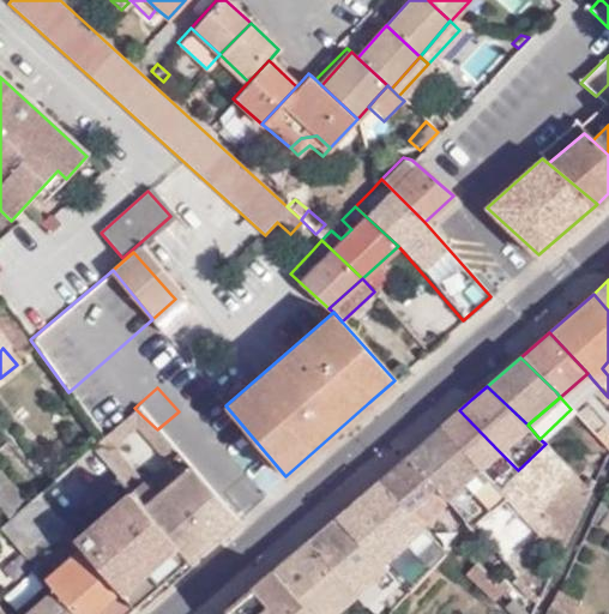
[(143,416),(134,408),(101,437),(108,445),(143,416)]
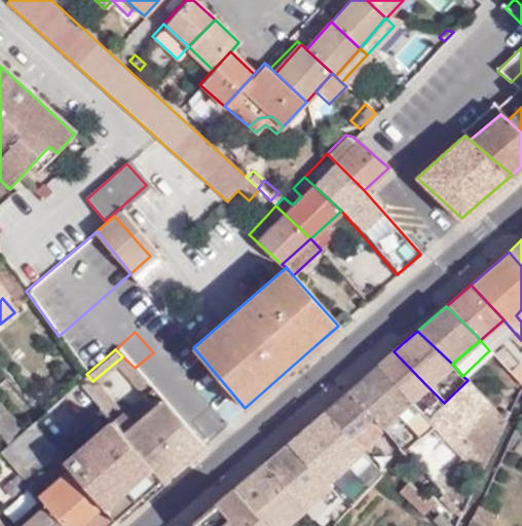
[(410,402),(426,385),(394,351),(377,365),(410,402)]
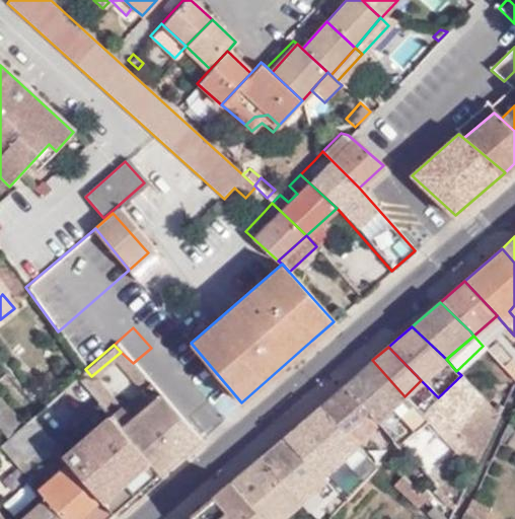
[(91,376),(85,369),(76,377),(159,473),(200,438),(194,431),(142,372),(133,363),(122,353),(112,362),(146,398),(128,416),(91,376)]
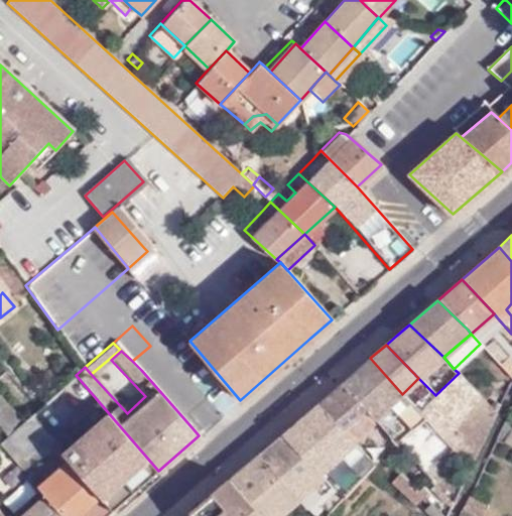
[(511,365),(504,357),(496,363),(509,377),(511,371),(511,365)]
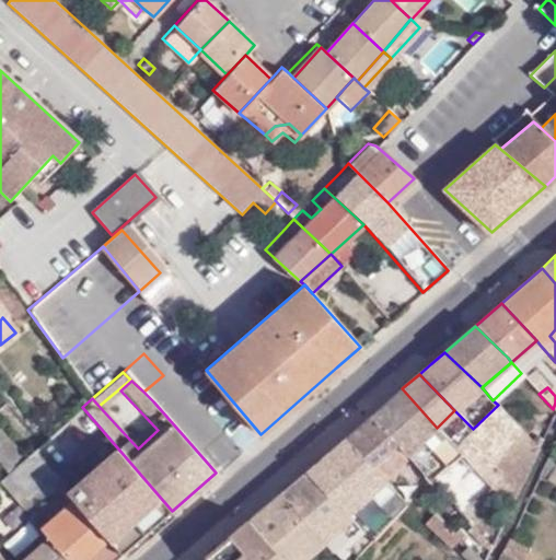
[(454,447),(437,428),(402,388),(371,416),(395,445),(405,458),(426,485),(459,453),(468,464),(487,444),(473,429),(454,447)]
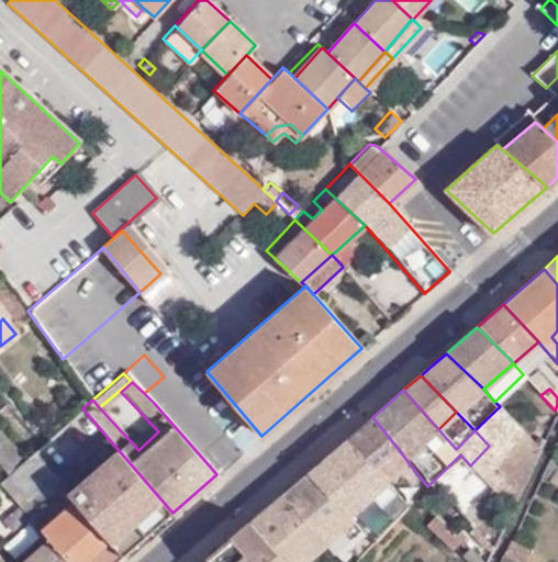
[(162,397),(154,403),(210,467),(231,447),(197,407),(181,420),(162,397)]
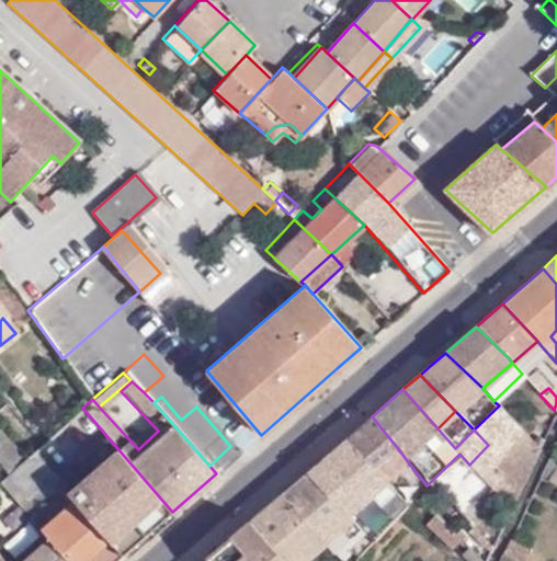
[(474,430),(488,445),(469,465),(509,507),(521,480),(493,457),(518,427),(499,405),(474,430)]
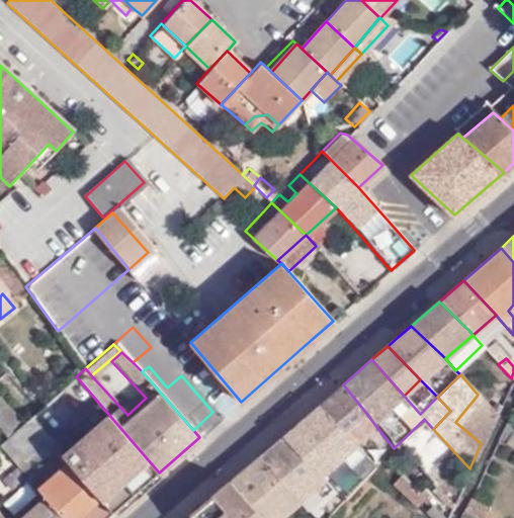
[(76,376),(29,417),(112,513),(138,492),(159,472),(76,376)]
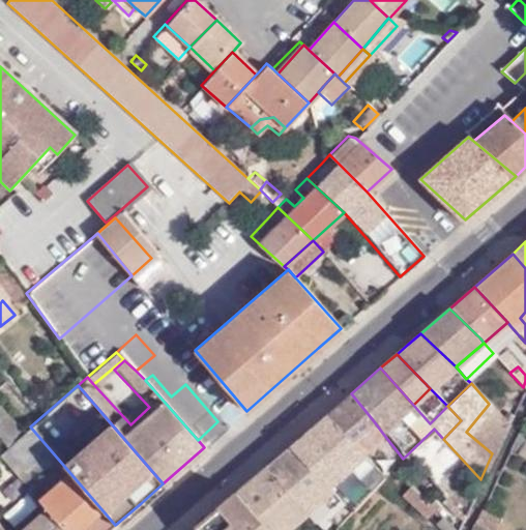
[(360,455),(383,434),(374,421),(351,393),(324,417),(349,443),(360,455)]
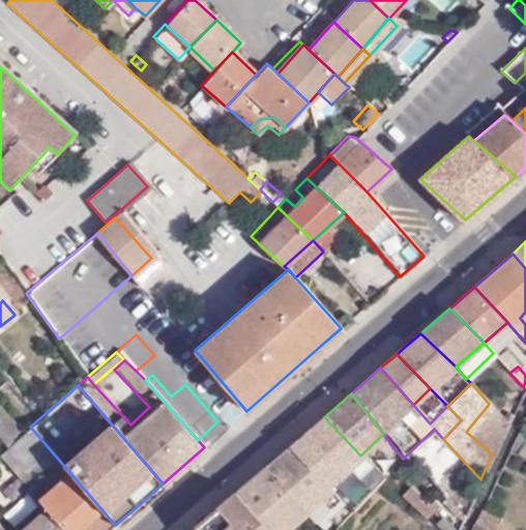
[(506,421),(501,415),(489,404),(466,432),(492,453),(506,421)]
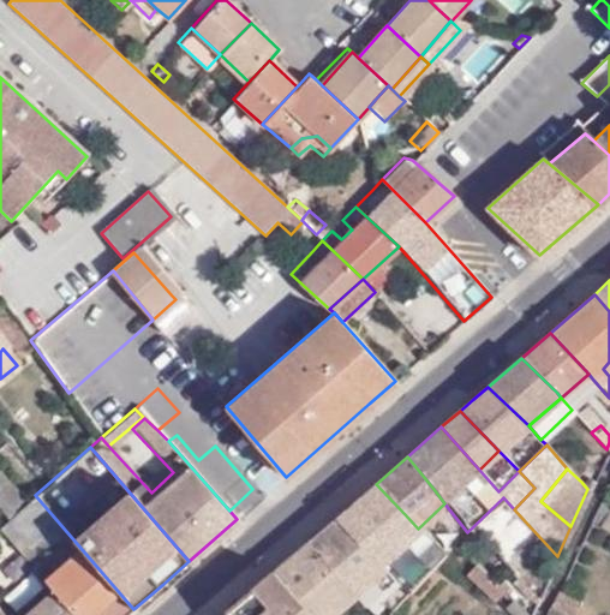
[(0,512),(6,520),(25,503),(0,475),(0,512)]
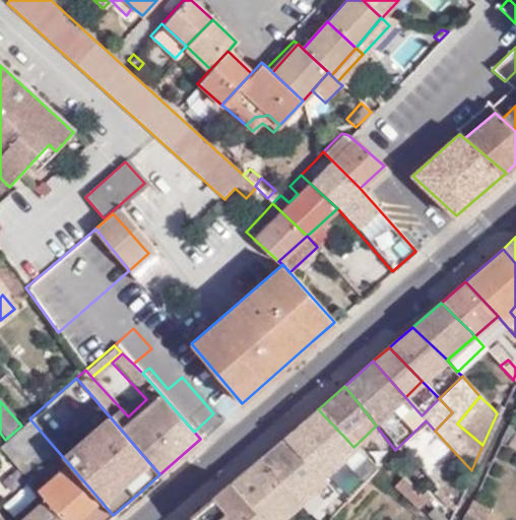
[(500,406),(496,402),(492,407),(497,413),(500,406)]
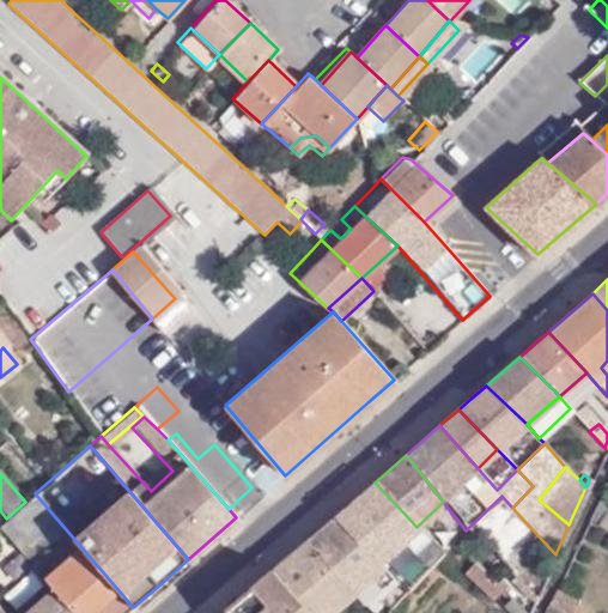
[(403,513),(375,483),(336,515),(405,590),(432,562),(439,554),(453,565),(454,562),(456,564),(462,570),(470,563),(464,556),(451,540),(439,551),(417,527),(403,513)]
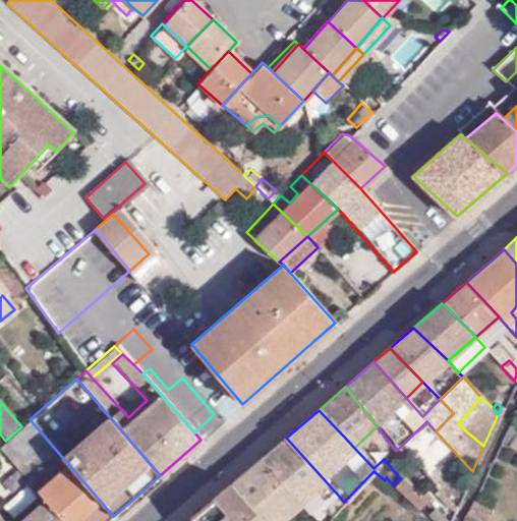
[(0,449),(37,493),(61,520),(107,520),(113,516),(30,419),(21,426),(5,441),(0,445),(0,449)]
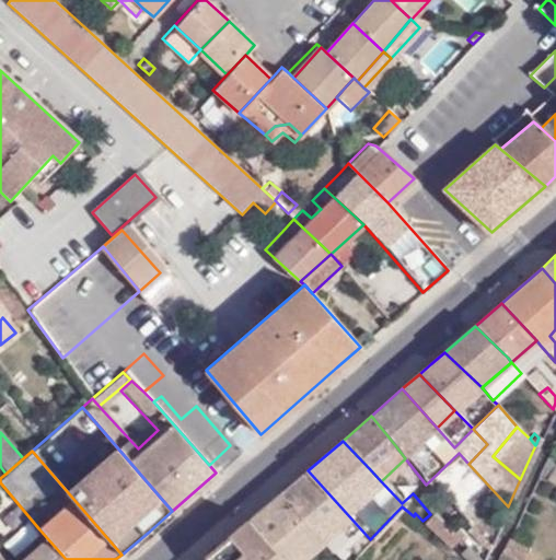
[(555,463),(551,461),(543,477),(555,483),(555,463)]
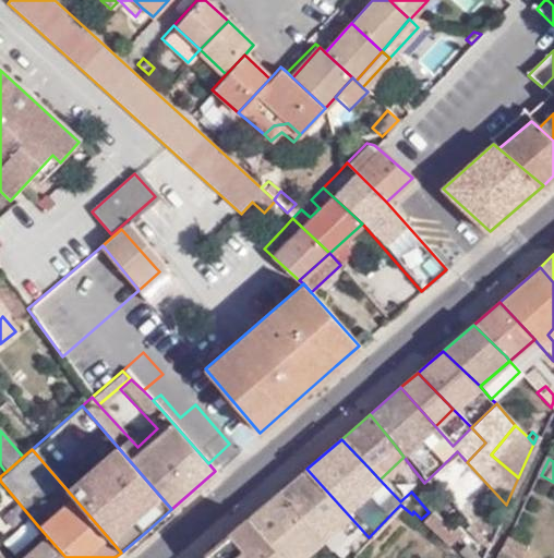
[(306,469),(279,493),(338,557),(348,557),(369,537),(306,469)]
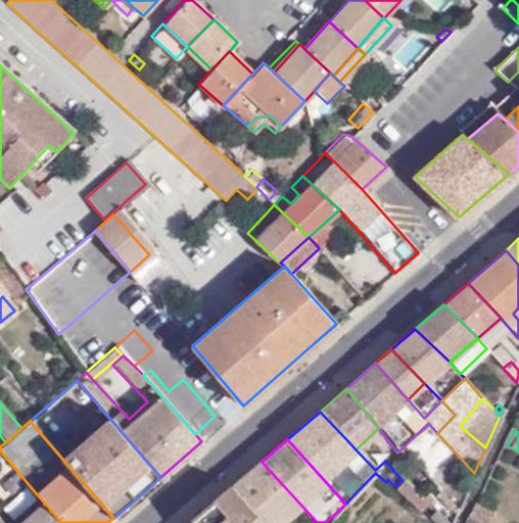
[(317,522),(262,462),(232,487),(263,522),(317,522)]
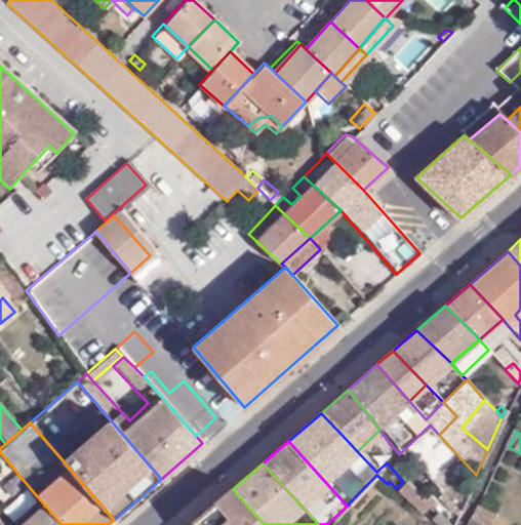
[(419,498),(406,485),(403,482),(396,488),(395,490),(412,507),(419,498)]
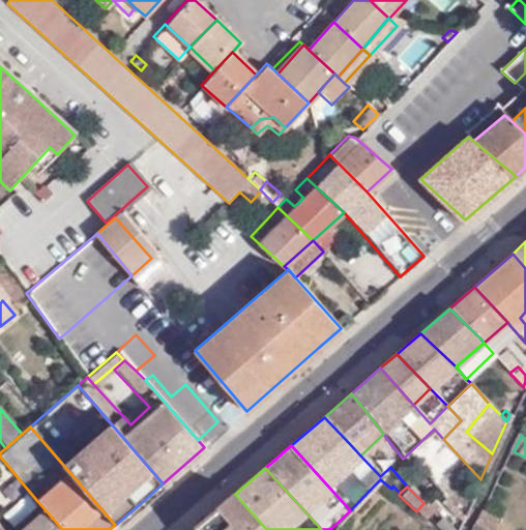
[(266,529),(235,494),(198,527),(200,529),(266,529)]
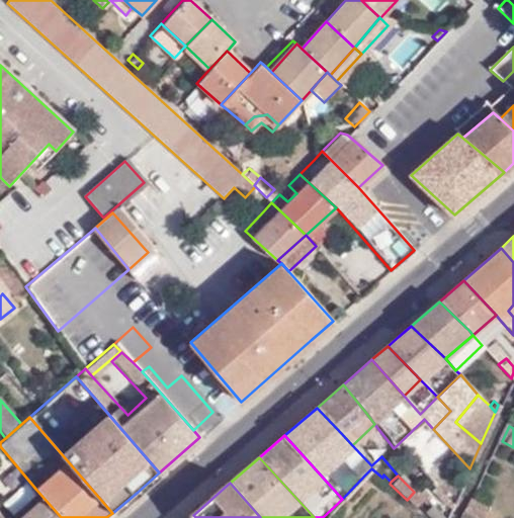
[(447,511),(451,503),(429,484),(424,489),(447,511)]
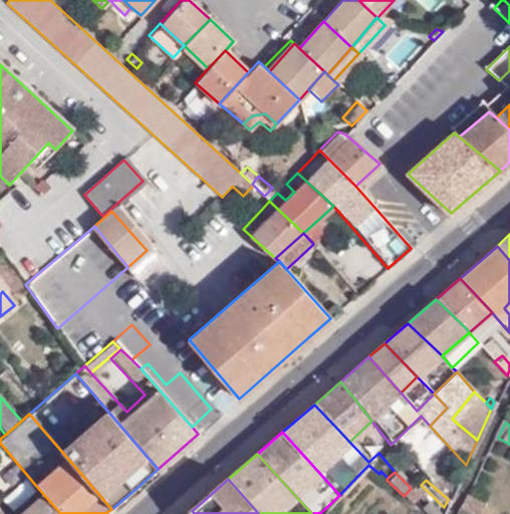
[(60,513),(36,486),(32,490),(40,499),(23,513),(60,513)]
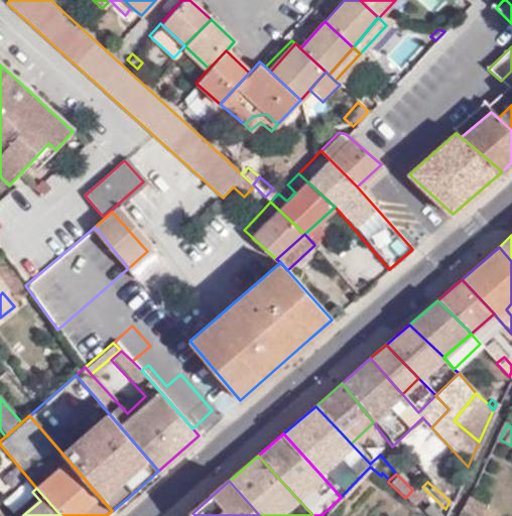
[(415,502),(428,515),(438,515),(412,490),(405,498),(412,505),(415,502)]
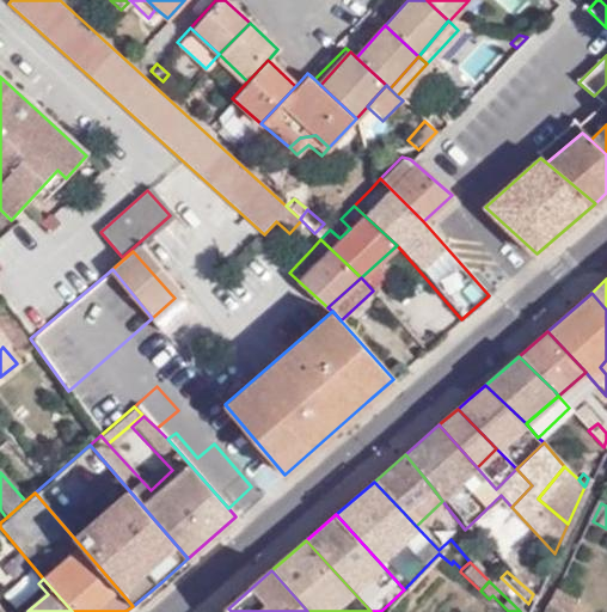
[(575,611),(578,607),(558,594),(552,607),(559,611),(575,611)]
